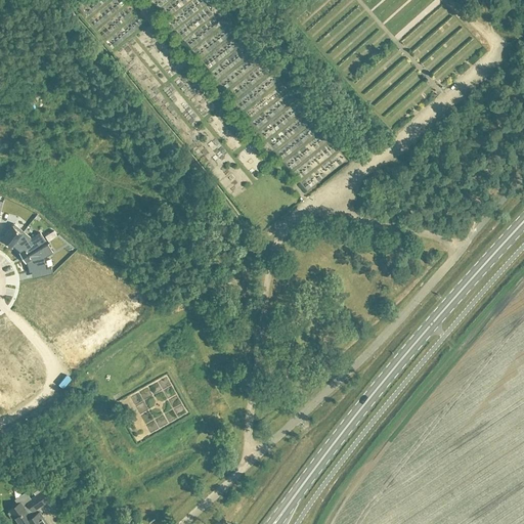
[(82,15),(86,12),(81,6),(78,9),(82,15)]
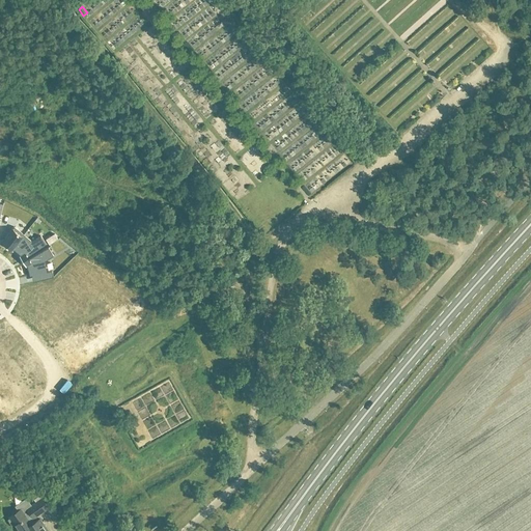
[(148,22),(154,18),(154,17),(146,8),(141,12),(148,22)]
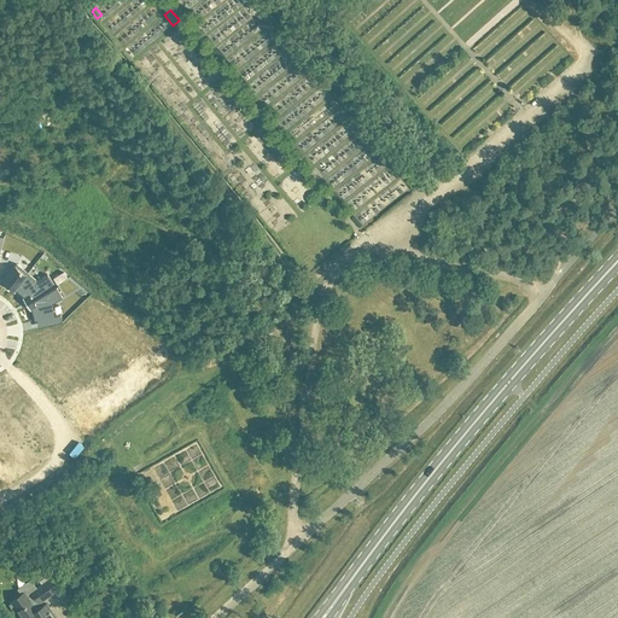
[(3,281),(13,291),(28,273),(17,263),(3,281)]
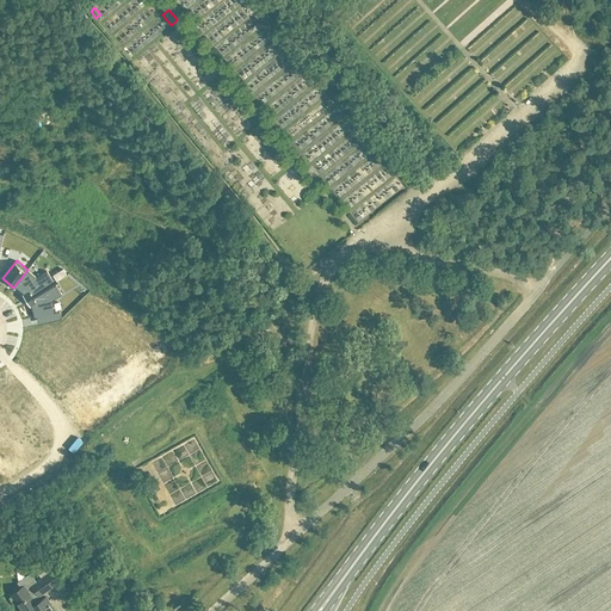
[(37,277),(28,270),(13,288),(14,288),(16,287),(24,294),(23,294),(23,295),(25,298),(31,295),(54,281),(48,271),(37,277)]
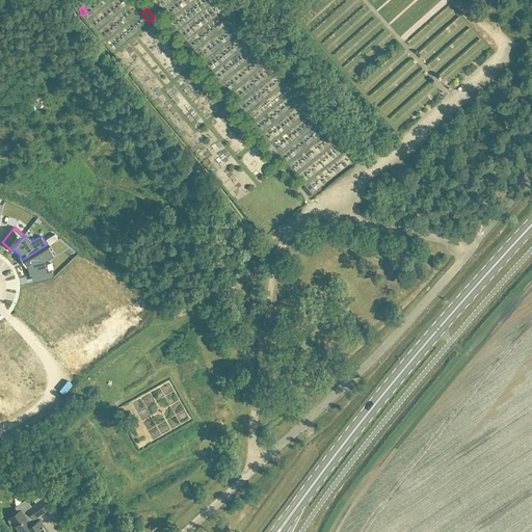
[(42,273),(44,280),(53,277),(52,271),(48,272),(45,262),(54,257),(49,247),(29,260),(24,262),(26,266),(26,267),(27,266),(30,275),(29,275),(30,276),(32,276),(42,273)]
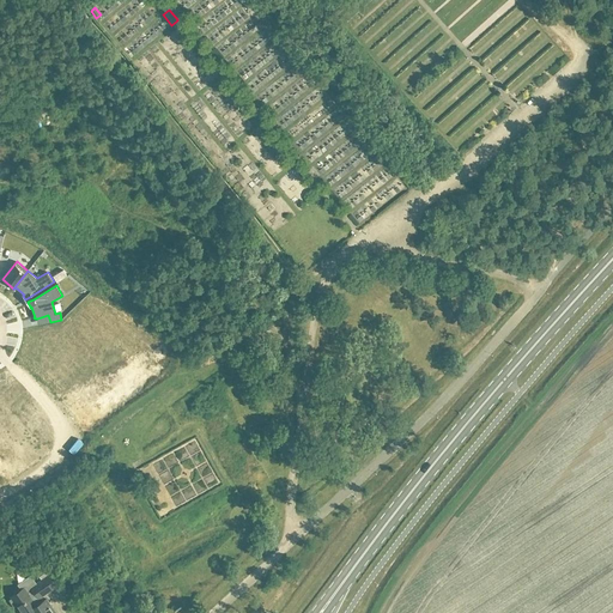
[(40,563),(34,568),(40,576),(46,571),(40,563)]
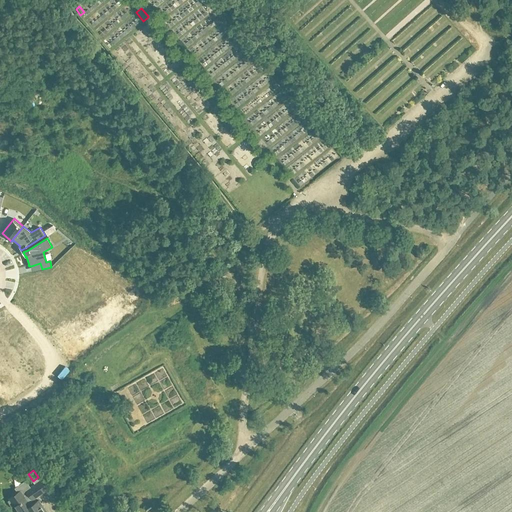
[(18,511),(23,511),(25,511),(32,505),(30,501),(32,500),(33,500),(42,494),(47,490),(40,480),(30,488),(25,481),(15,488),(18,493),(9,499),(10,500),(8,502),(12,507),(14,506),(18,511)]
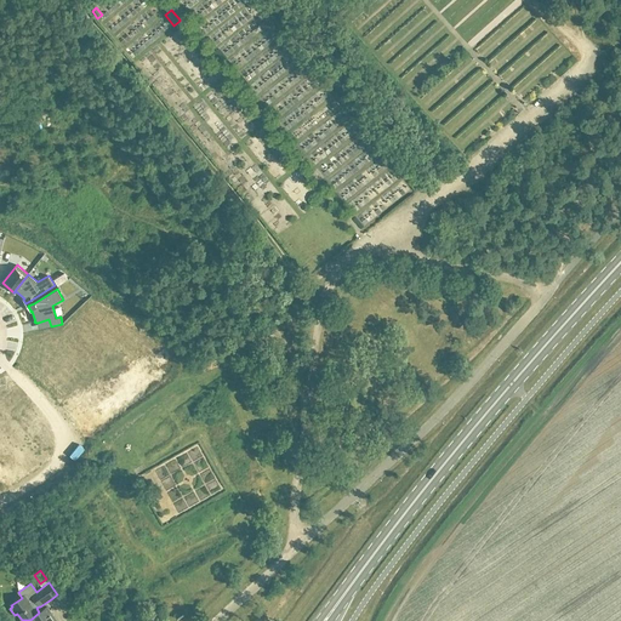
[(56,620),(47,608),(39,613),(30,620),(56,620)]
